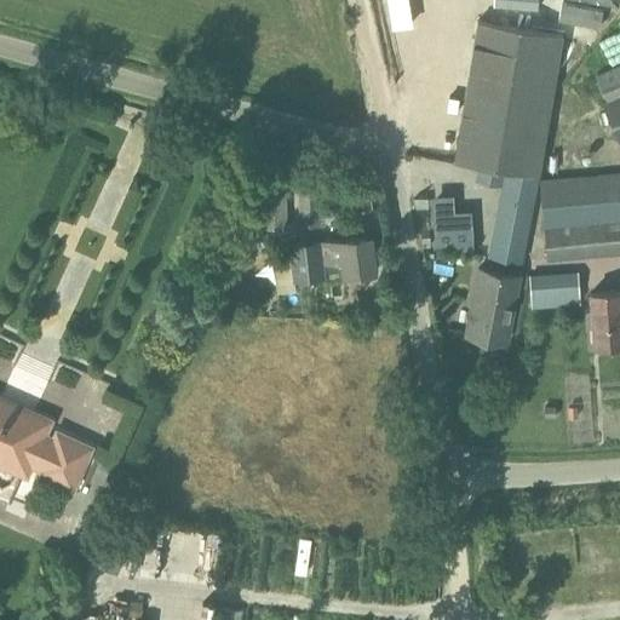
[(560,0),(558,10),(592,13),(593,0),(560,0)]
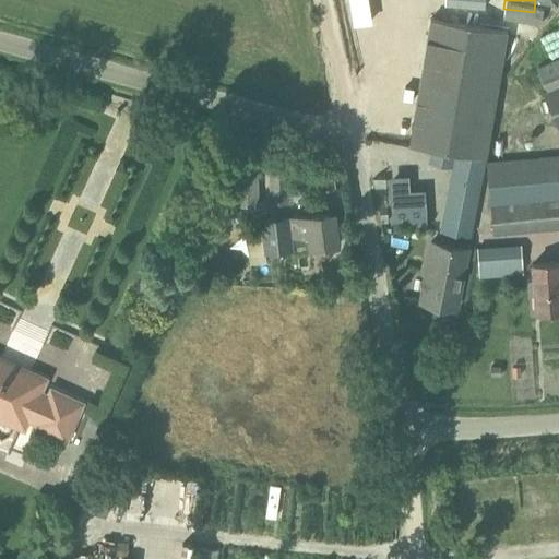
[(432,19),(411,145),(431,150),(429,161),(452,166),(455,153),(487,158),(509,32),(432,19)]
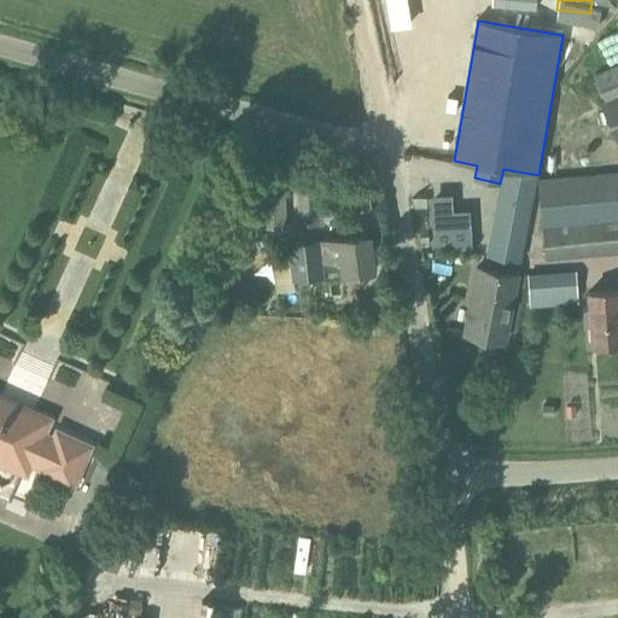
[(617,70),(598,80),(606,101),(601,104),(617,144),(617,70)]
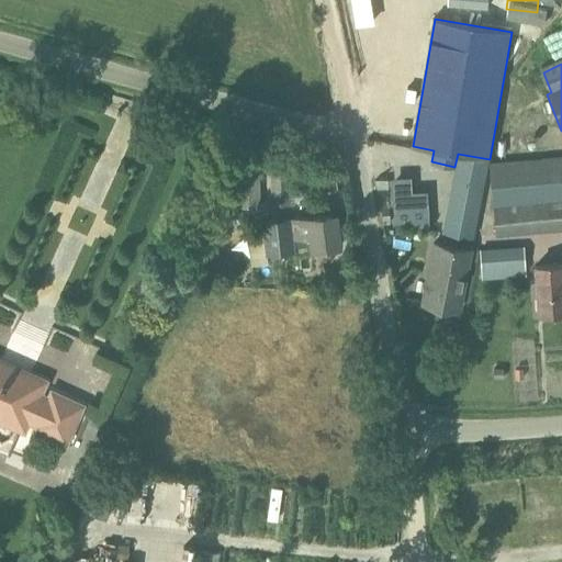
[(458,155),(441,235),(480,240),(484,221),(479,220),(485,188),(487,160),(458,155)]
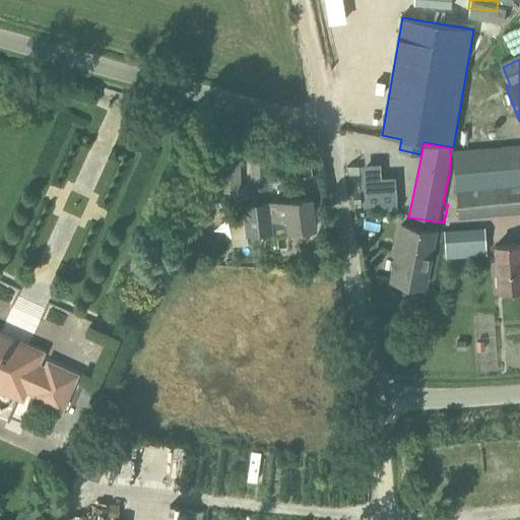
[(459,151),(454,151),(456,193),(458,192),(519,186),(519,145),(483,149),(459,151)]
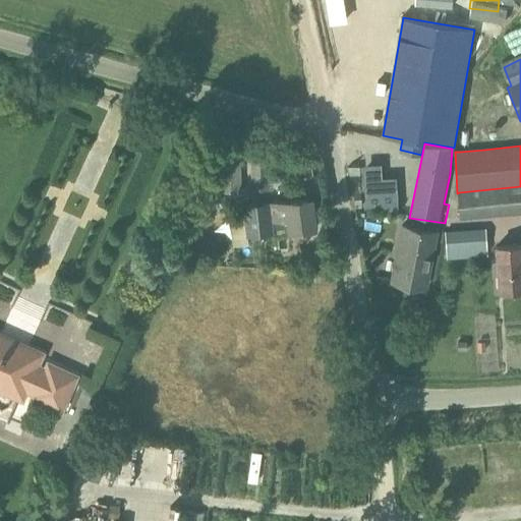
[(241,152),(221,152),(222,193),(242,192),(241,152)]
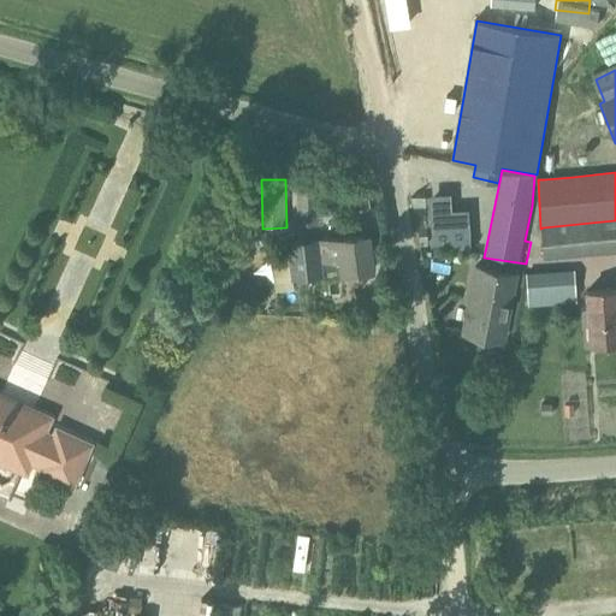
[(319,181),(296,181),(298,226),(325,226),(324,209),(320,209),(319,181)]
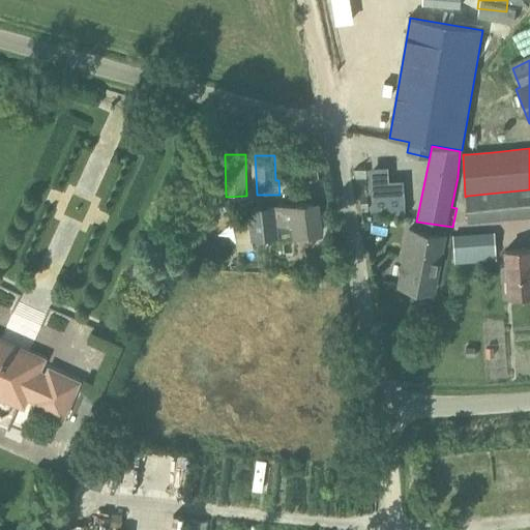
[(388,166),(370,167),(372,211),(389,210),(390,213),(405,215),(403,179),(389,180),(388,166)]
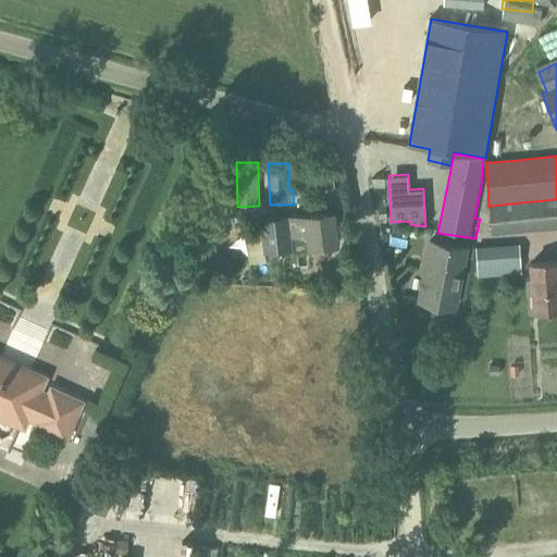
[(556,199),(491,206),(493,236),(556,230),(556,199)]
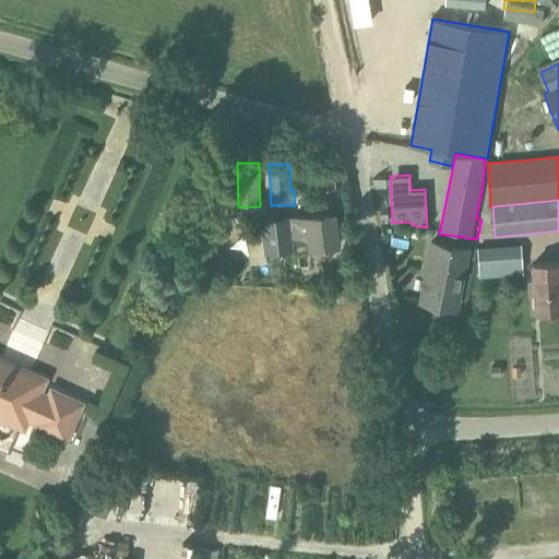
[(287,218),(263,222),(266,253),(340,245),(336,213),(287,218)]
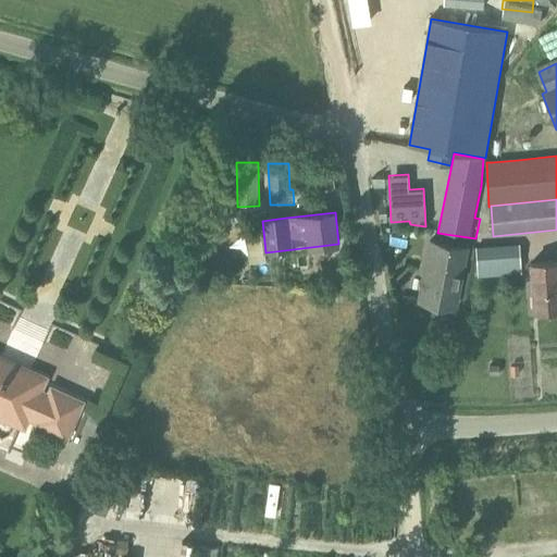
[(431,240),(419,300),(456,308),(468,247),(431,240)]
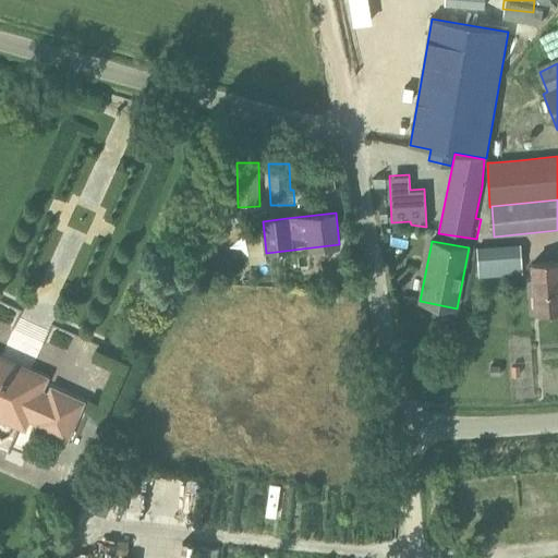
[(521,245),(478,249),(478,278),(510,277),(509,267),(522,267),(521,245)]
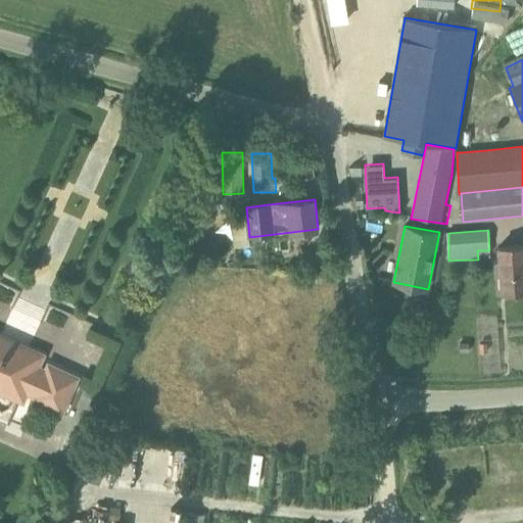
[(522,246),(500,248),(503,292),(522,291),(522,246)]
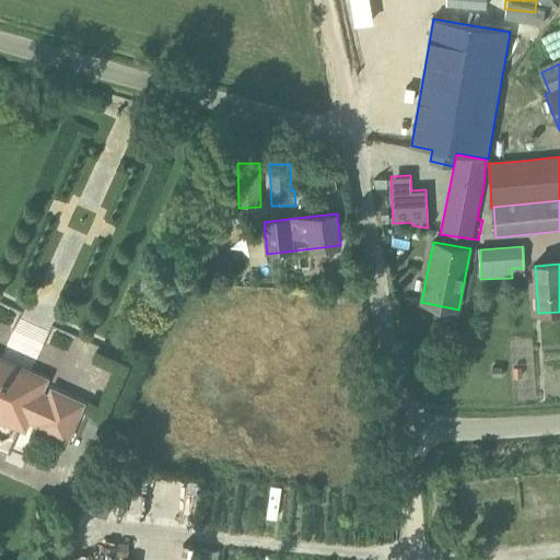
[(559,360),(559,348),(536,349),(536,371),(559,371),(559,360)]
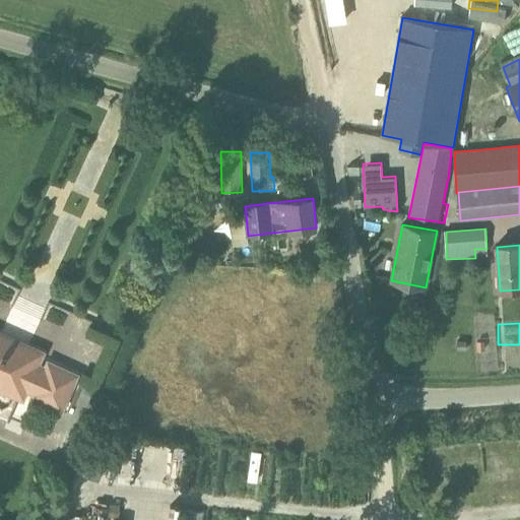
[(0,385),(21,395),(24,387),(36,392),(34,396),(60,408),(74,376),(49,364),(46,370),(35,365),(40,353),(19,344),(17,348),(3,342),(2,337),(0,335),(0,385)]
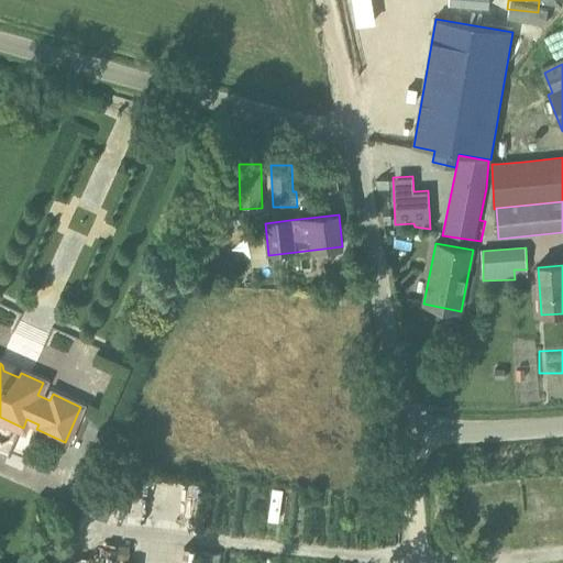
[(514,475),(514,497),(523,496),(523,474),(514,475)]
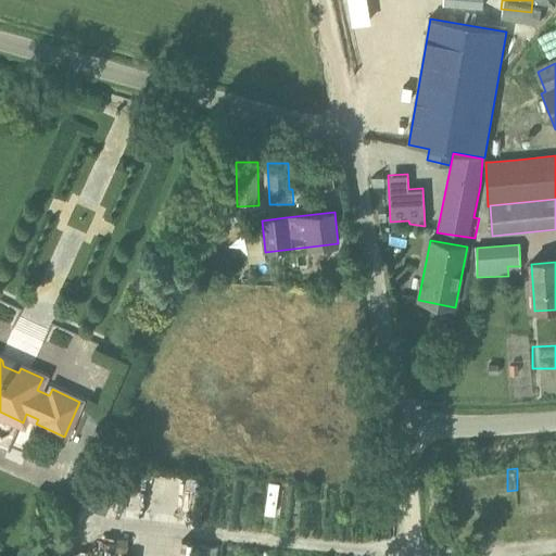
[(463,484),(463,505),(472,505),(471,484),(463,484)]
